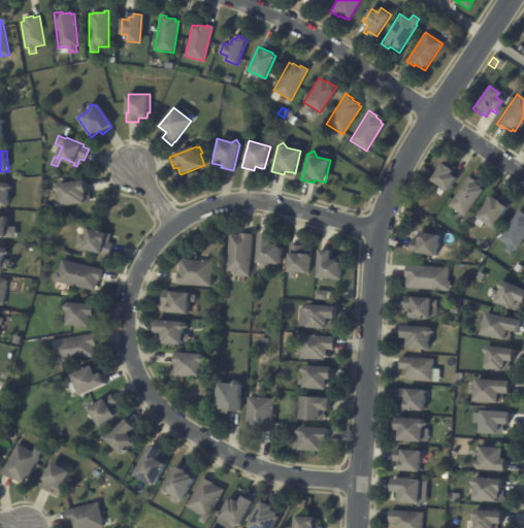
[(448,165),(454,170),(452,173),(450,172),(447,175),(453,178),(444,193),(427,182),(438,164),(440,166),(443,162),(448,165)]
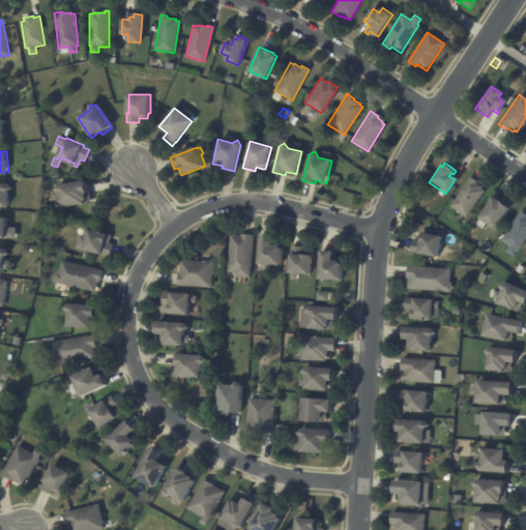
[(467,178),(473,182),(472,184),(479,188),(478,189),(480,192),(463,217),(446,206),(467,178)]
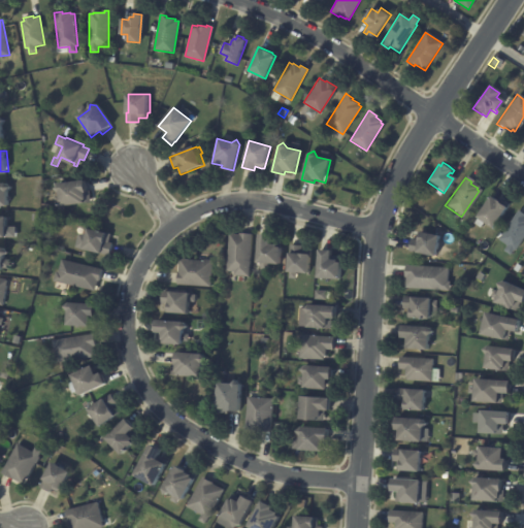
[(85,180),(88,203),(61,206),(60,203),(53,204),(51,197),(59,196),(59,192),(55,189),(59,183),(85,179),(85,180)]
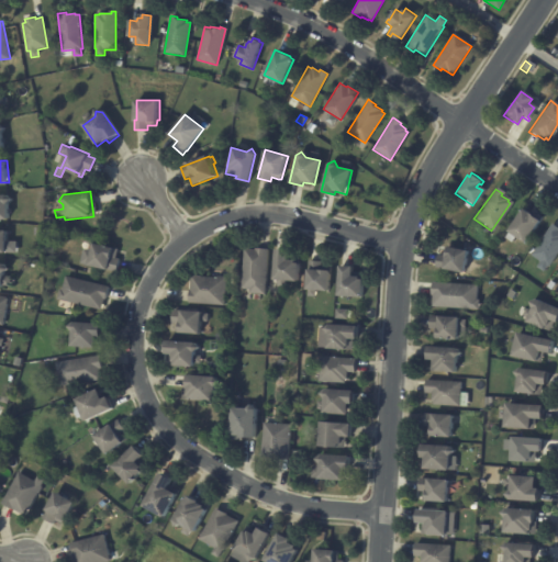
[(0,195),(7,195),(11,200),(8,205),(9,220),(0,220),(0,195)]
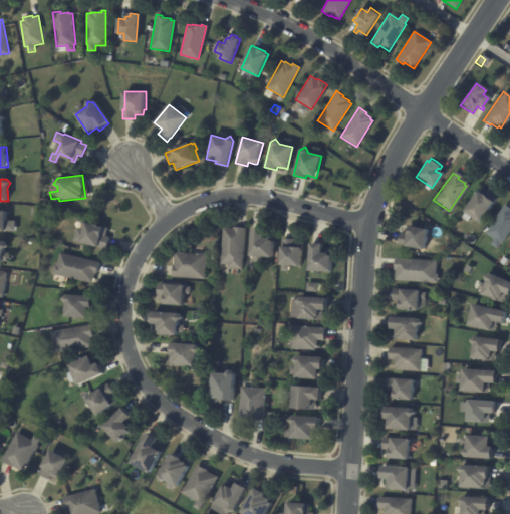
[(420,188),(423,182),(428,185),(425,190),(420,188)]
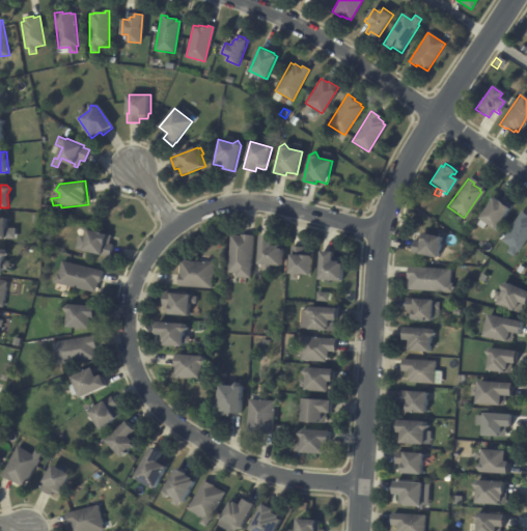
[(491,200),(502,207),(504,203),(508,206),(493,230),(476,220),(490,199),(491,200)]
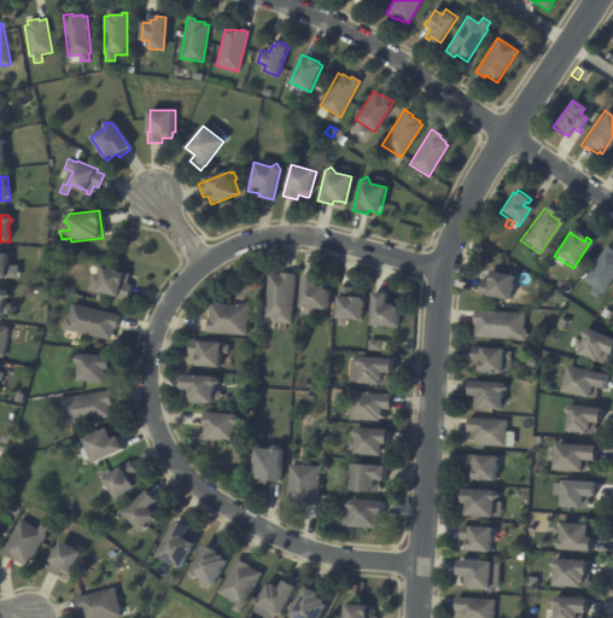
[(47,246),(48,238),(59,239),(58,248),(47,246)]
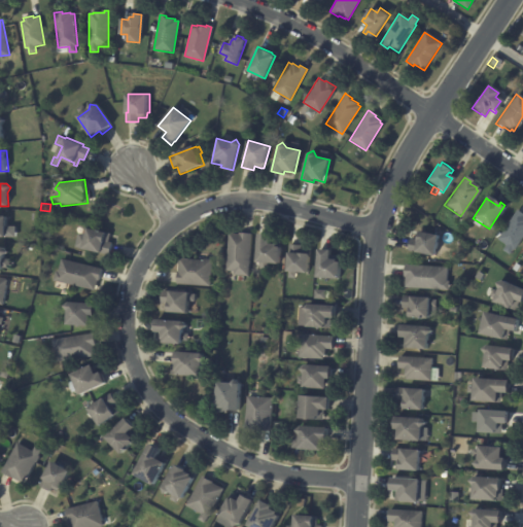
[(515,211),(522,215),(521,217),(522,218),(522,232),(511,251),(509,250),(506,255),(499,251),(503,246),(494,240),(514,210),(515,211)]
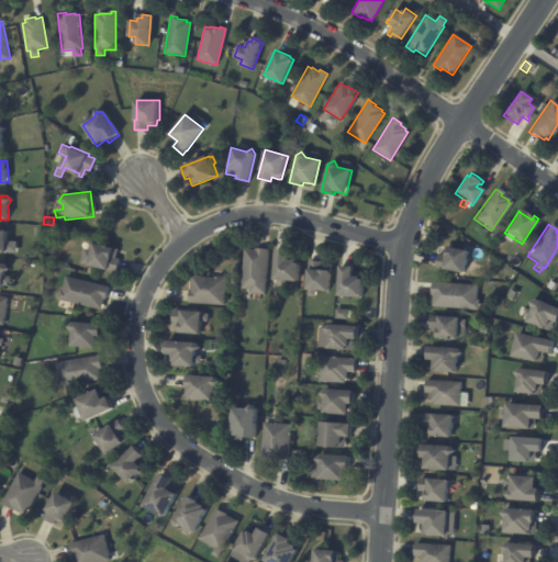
[(0,229),(8,231),(8,242),(15,242),(15,253),(0,251),(0,229)]
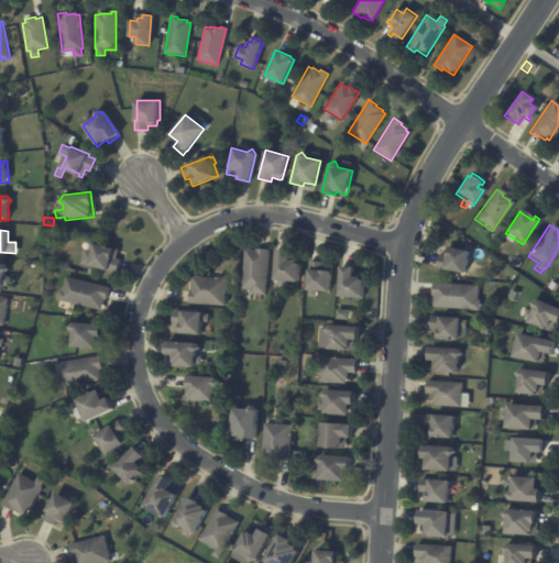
[(116,251),(114,258),(119,260),(116,272),(108,271),(109,269),(88,264),(88,265),(78,263),(81,250),(92,252),(94,243),(117,249),(116,251)]
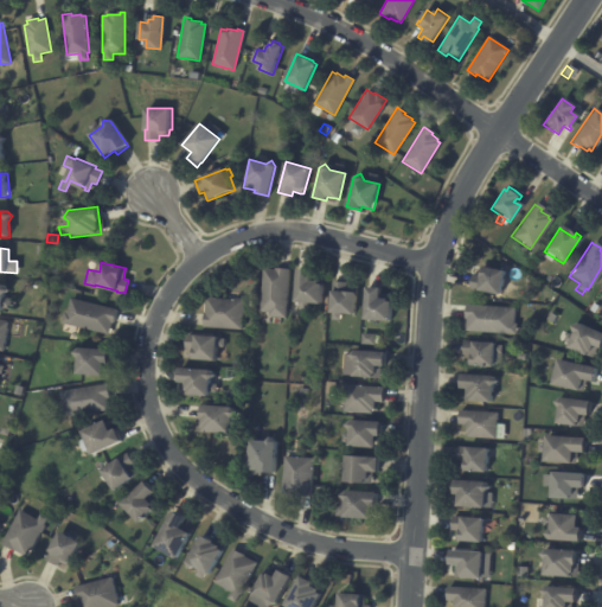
[(501,272),(497,294),(468,289),(471,276),(476,278),(479,267),(501,270),(501,272)]
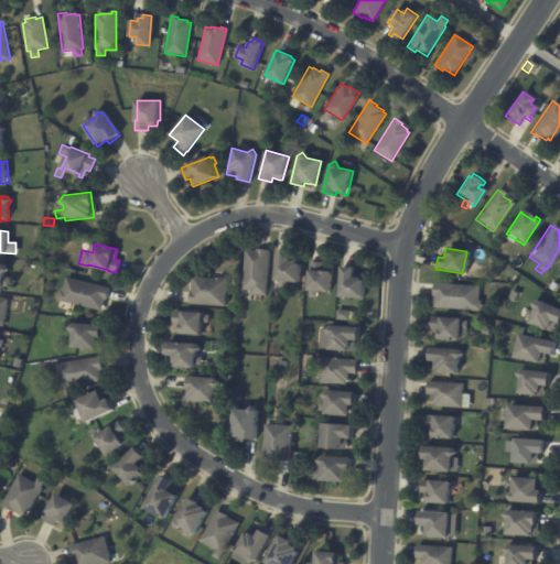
[(256,249),(269,250),(266,295),(250,294),(250,290),(241,289),(245,250),(255,250),(255,249),(256,249)]
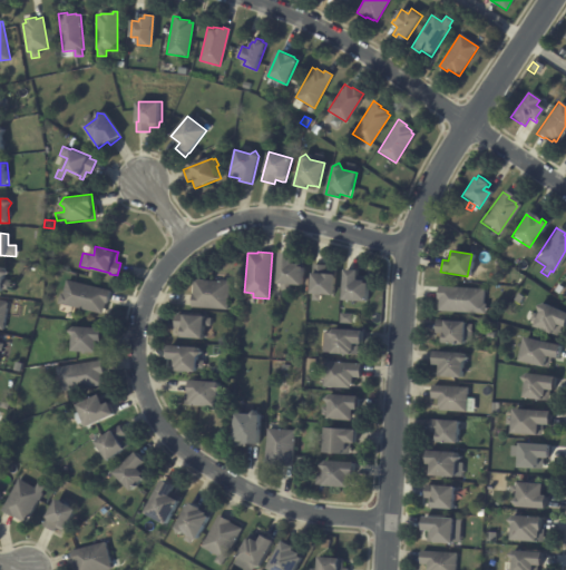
[(280,254),(292,254),(292,264),(301,264),(301,266),(303,266),(302,285),(286,284),(286,292),(279,292),(279,284),(277,284),(280,254)]
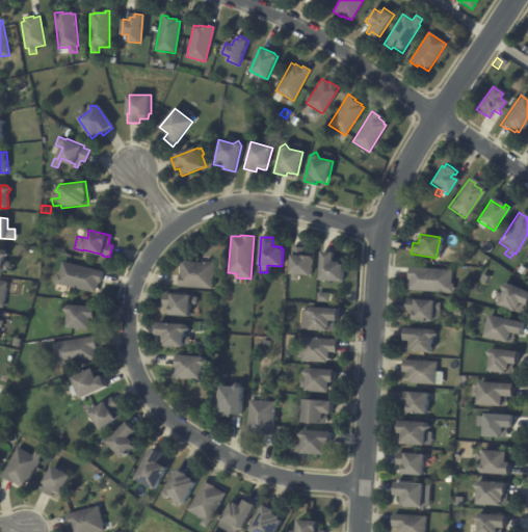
[(292,247),(301,247),(301,255),(314,256),(313,274),(296,273),(296,281),(289,281),(291,247),(292,247)]
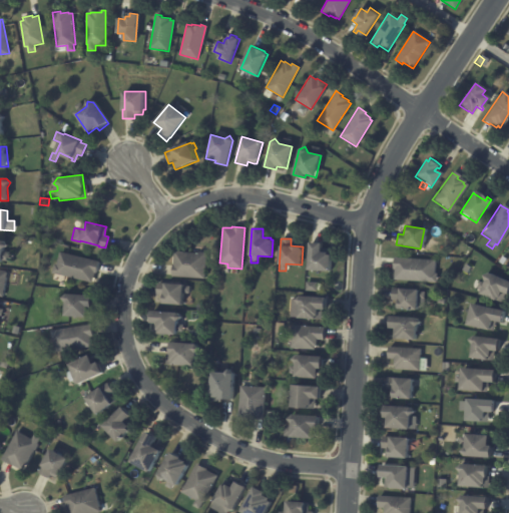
[(0,241),(3,241),(2,252),(8,253),(7,263),(1,262),(1,263),(0,263),(0,241)]
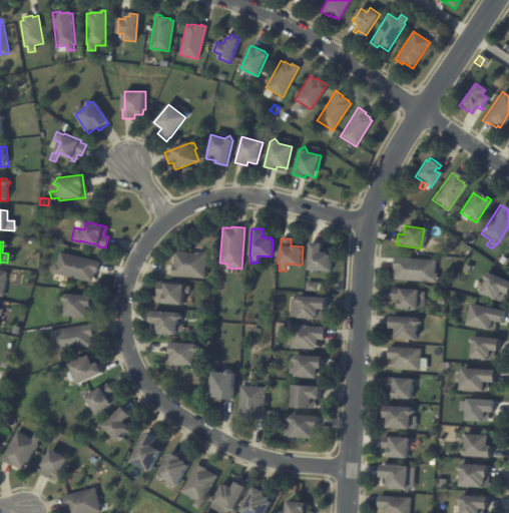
[(310,242),(322,242),(321,251),(330,252),(329,254),(331,254),(331,271),(308,270),(310,242)]
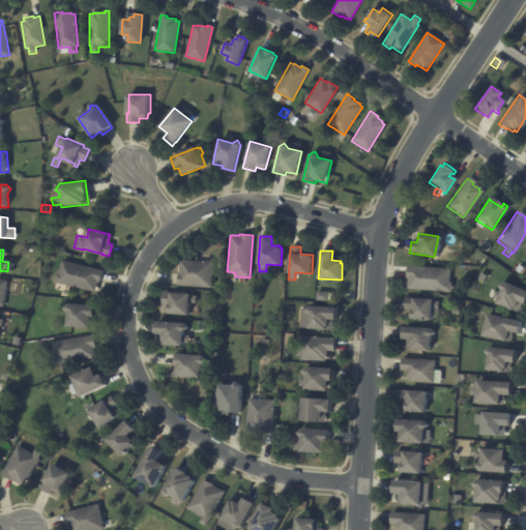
[(209,257),(209,262),(213,262),(211,288),(178,285),(180,260),(194,261),(194,256),(209,257)]
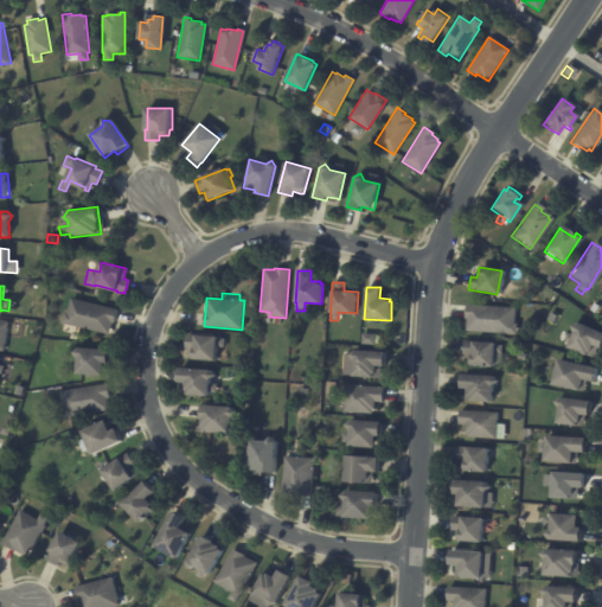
[(117,311),(114,324),(111,324),(109,334),(61,324),(63,313),(65,313),(69,299),(117,310),(117,311)]
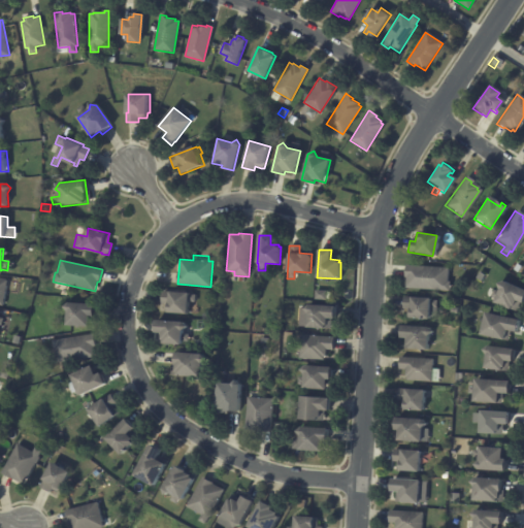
[(445,267),(444,281),(447,281),(446,290),(401,287),(402,276),(400,276),(401,263),(445,267)]
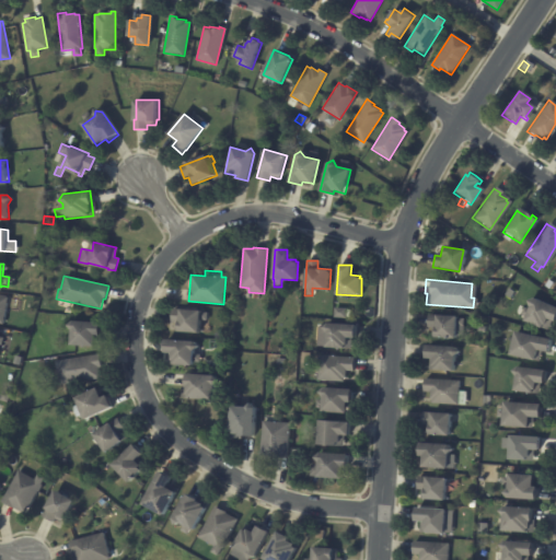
[(555,311),(552,323),(551,322),(546,333),(521,322),(522,317),(519,316),(521,310),(525,311),(526,307),(524,302),(531,299),(555,310),(555,311)]
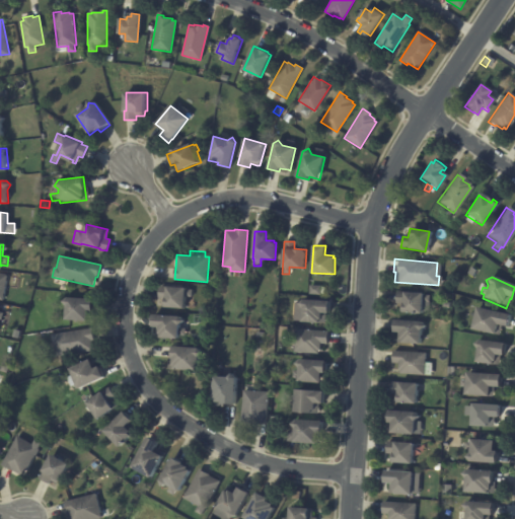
[(320,293),(308,292),(309,285),(320,286),(320,293)]
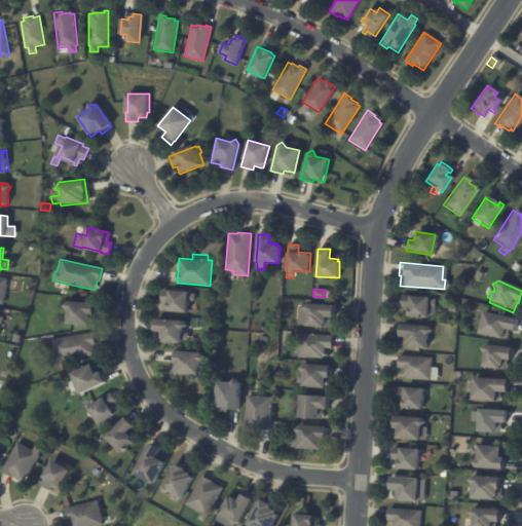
[(163,310),(164,303),(160,303),(161,291),(172,292),(172,290),(190,292),(190,294),(193,294),(193,301),(190,301),(189,312),(171,311),(171,312),(163,311),(163,310)]
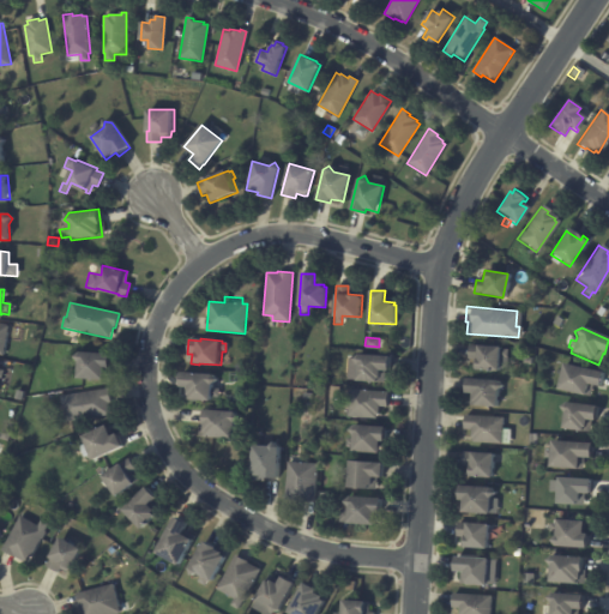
[(495,372),(471,371),(472,361),(466,361),(468,347),(474,347),(474,345),(496,347),(496,350),(506,350),(506,359),(496,359),(495,372)]
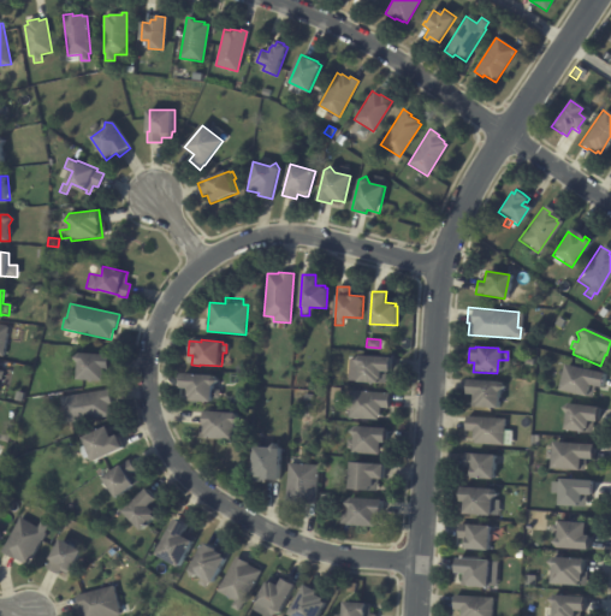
[(116,357),(114,371),(107,369),(106,381),(77,379),(78,363),(76,359),(81,353),(116,356),(116,357)]
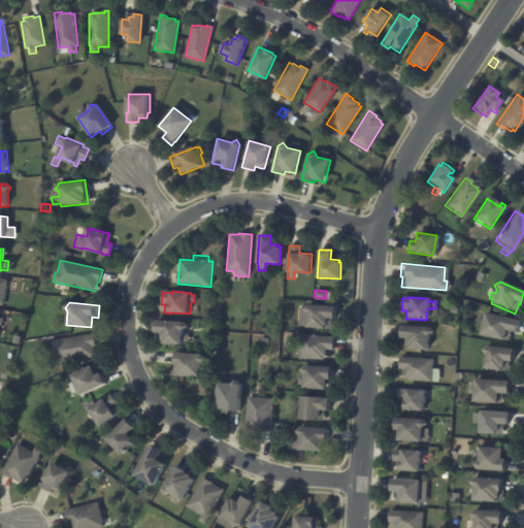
[(336,306),(335,319),(329,319),(328,327),(325,326),(325,328),(306,327),(307,314),(304,308),(308,304),(336,306)]
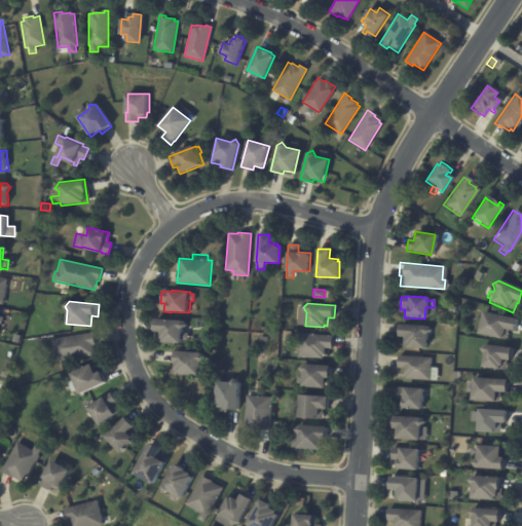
[(515,320),(512,332),(508,331),(506,341),(476,334),(481,312),(515,320)]
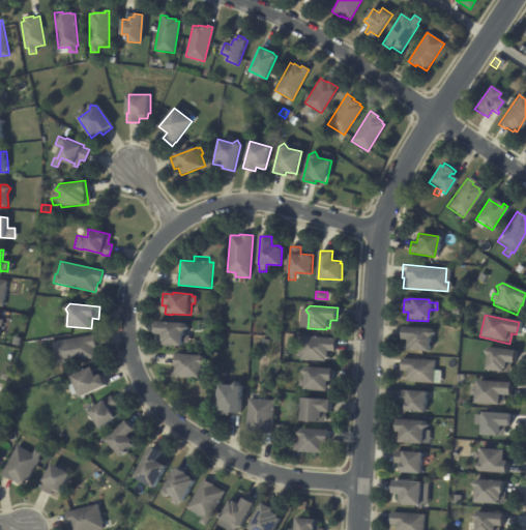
[(156,343),(156,333),(155,333),(156,322),(183,323),(187,328),(183,332),(183,335),(186,336),(185,344),(182,344),(182,347),(156,345),(156,343)]
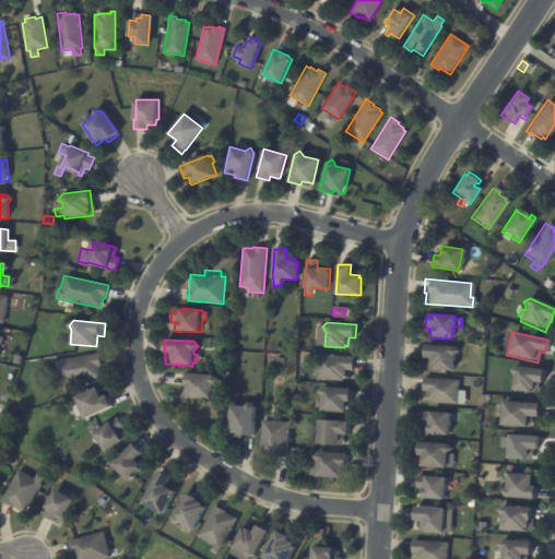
[(450,361),(449,370),(434,369),(434,371),(427,370),(428,358),(421,357),(422,344),(450,346),(455,352),(450,355),(450,361)]
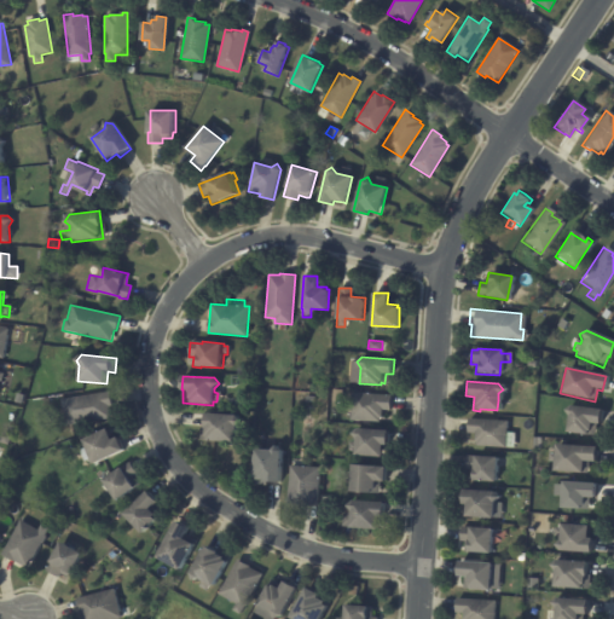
[(111,393),(113,405),(110,406),(113,417),(62,426),(59,414),(63,412),(61,399),(110,391),(111,393)]
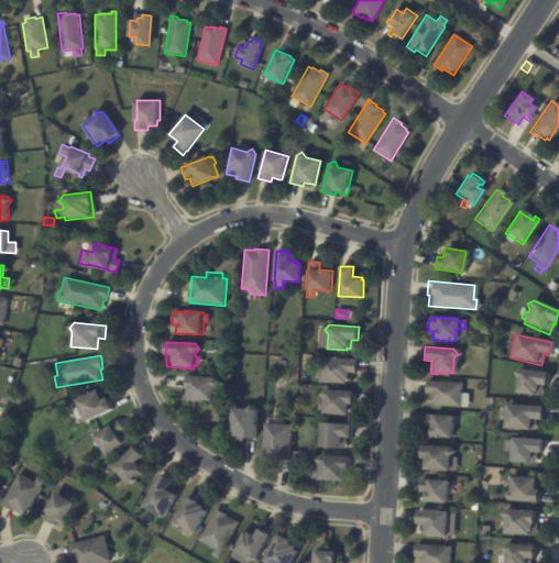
[(355,361),(354,374),(348,374),(347,382),(344,382),(344,385),(317,383),(319,359),(355,361)]
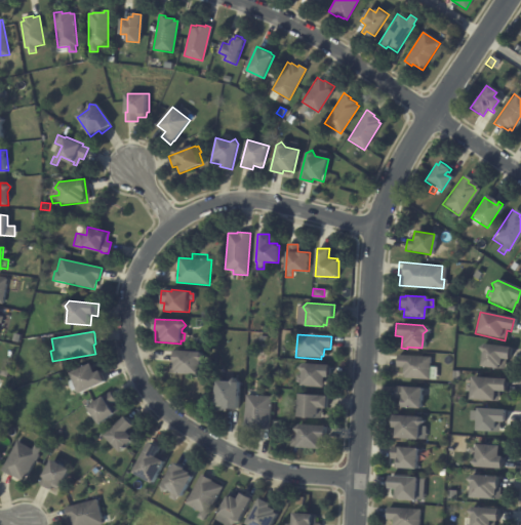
[(508,348),(507,360),(505,360),(504,370),(479,367),(480,352),(478,349),(482,345),(508,348)]
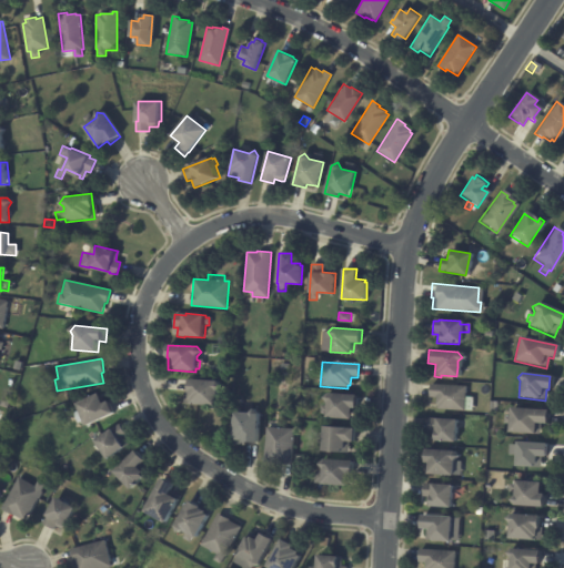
[(219,402),(219,404),(215,404),(215,407),(180,404),(181,393),(188,393),(189,381),(217,383),(221,388),(217,392),(217,396),(220,396),(219,402)]
